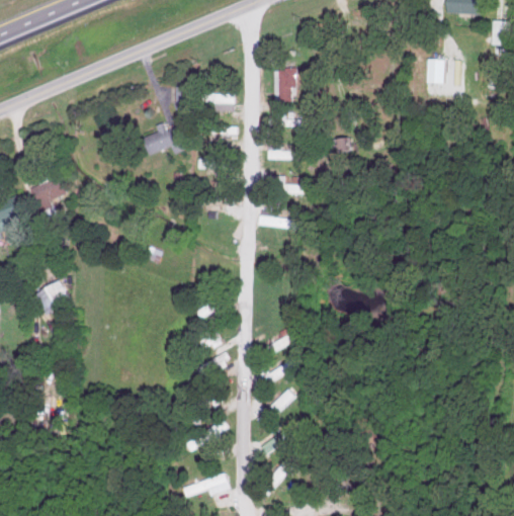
[(448,0),(448,13),(486,14),(486,0),(448,0)]
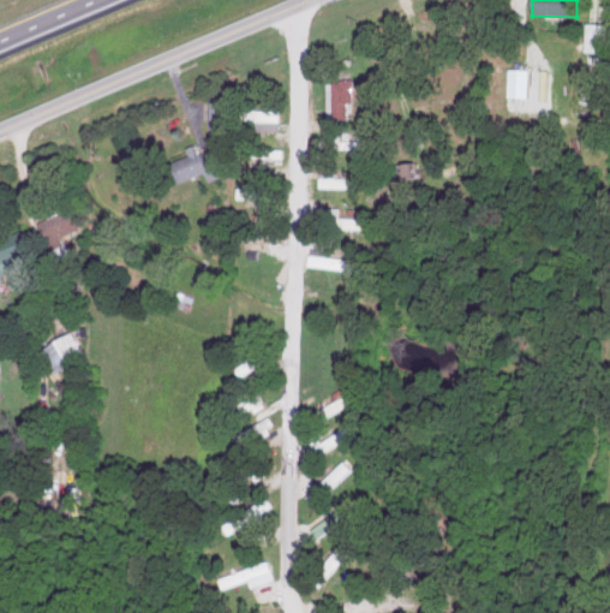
[(605,25),(585,24),(584,53),(604,53),(605,25)]
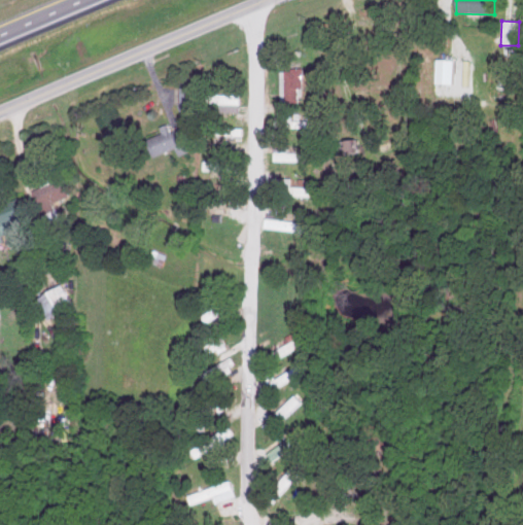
[(455,60),(433,60),(432,83),(454,84),(455,60)]
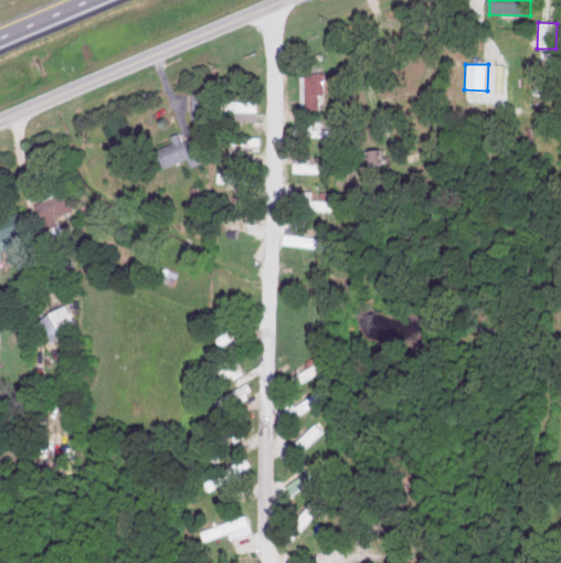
[(504,65),(495,65),(494,93),(503,93),(504,65)]
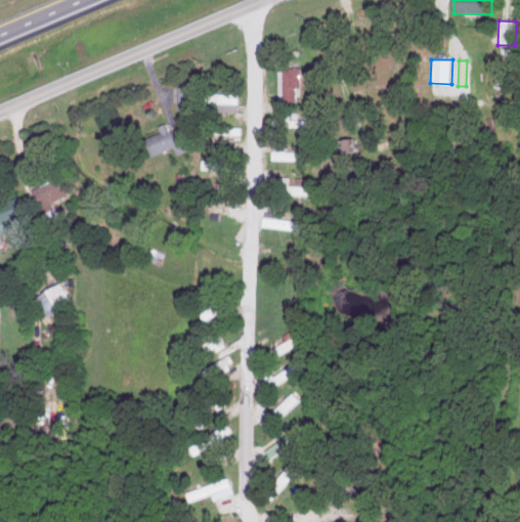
[(299,70),(277,70),(277,102),(295,102),(294,88),(300,88),(299,70)]
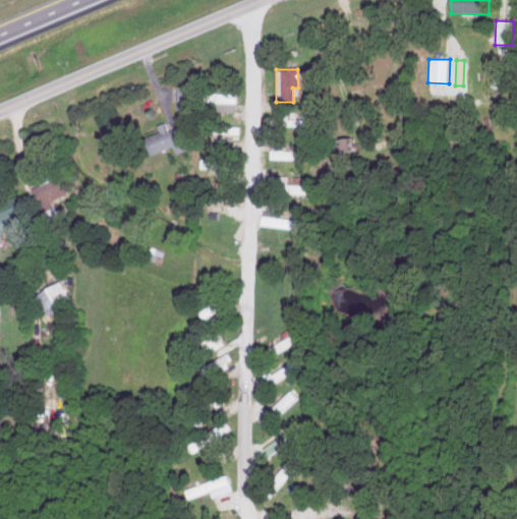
[(194,88),(177,88),(177,108),(194,109),(194,88)]
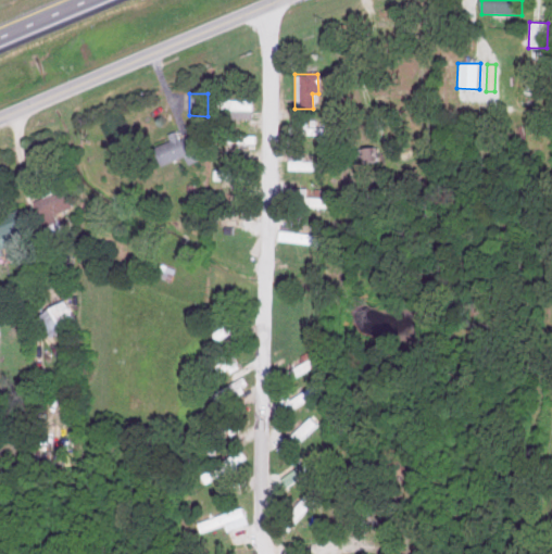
[(252,101),(215,100),(215,110),(251,112),(252,101)]
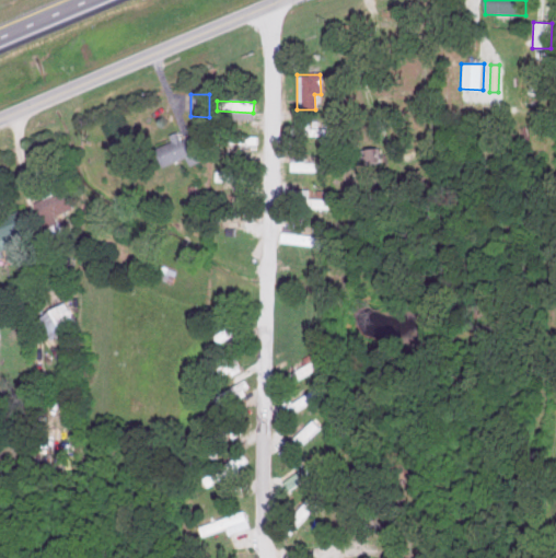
[(327,129),(289,128),(289,136),(327,137),(327,129)]
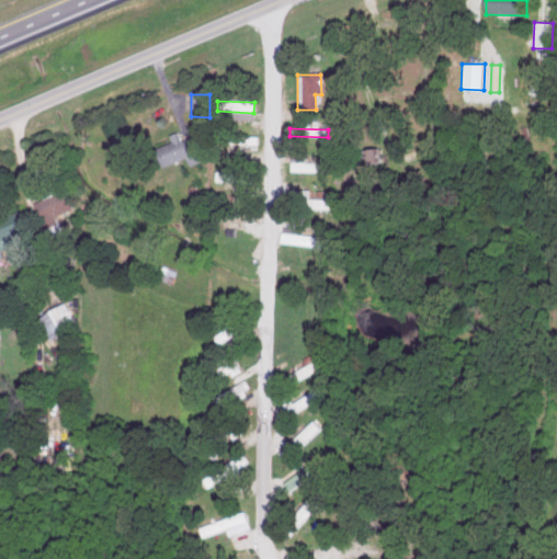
[(186,159),(189,167),(200,162),(191,137),(182,141),(179,133),(169,137),(172,145),(157,150),(163,168),(186,159)]
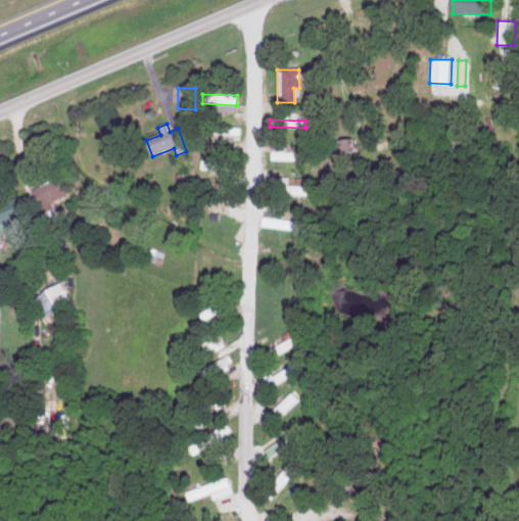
[(346,140),(346,153),(356,152),(355,140),(346,140)]
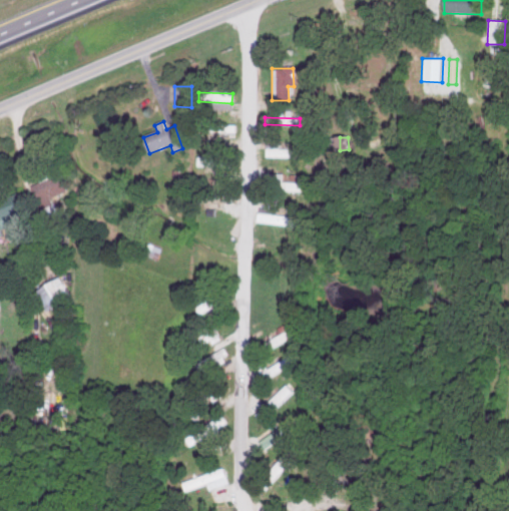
[(279,141),(266,140),(265,157),(291,158),(291,149),(279,149),(279,141)]
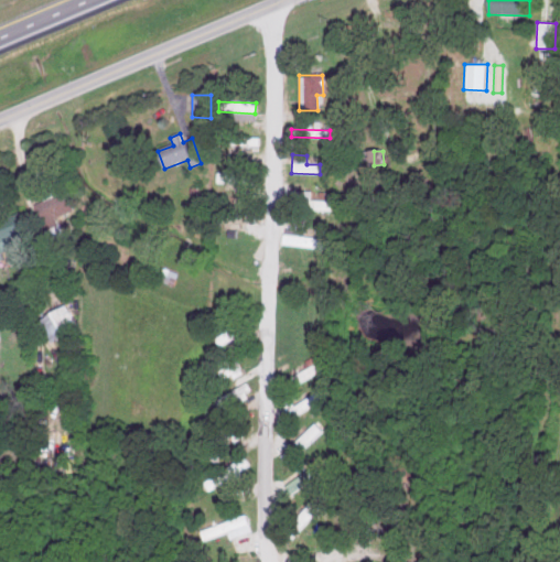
[(256,185),(256,174),(215,173),(215,184),(256,185)]
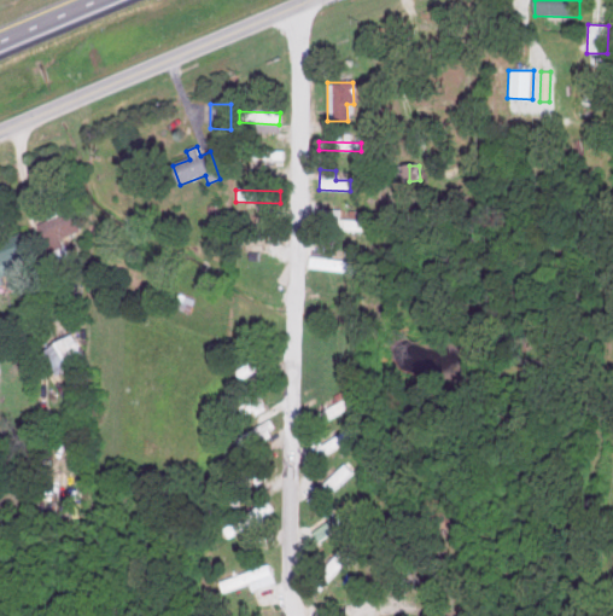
[(322,219),(316,219),(316,230),(371,232),(371,221),(340,220),(340,210),(322,209),(322,219)]
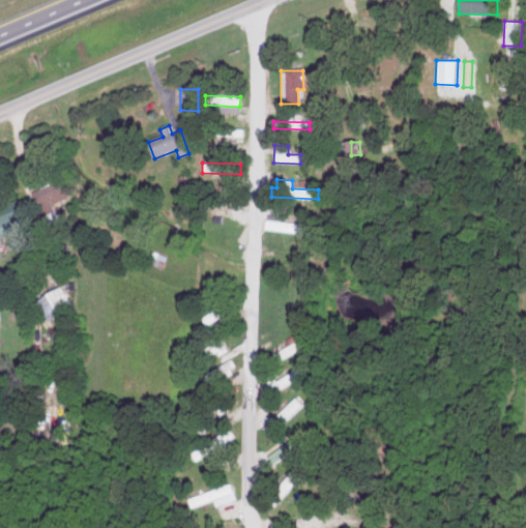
[(37,210),(69,200),(63,180),(31,191),(37,210)]
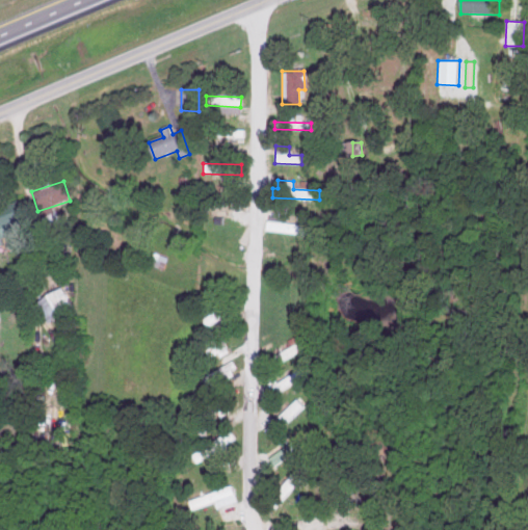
[(30,227),(21,201),(0,207),(0,244),(1,244),(0,241),(0,237),(30,227)]
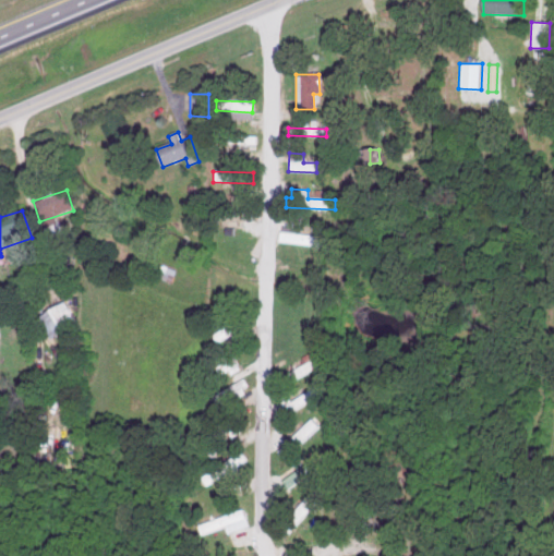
[(325,233),(325,225),(310,226),(310,234),(325,233)]
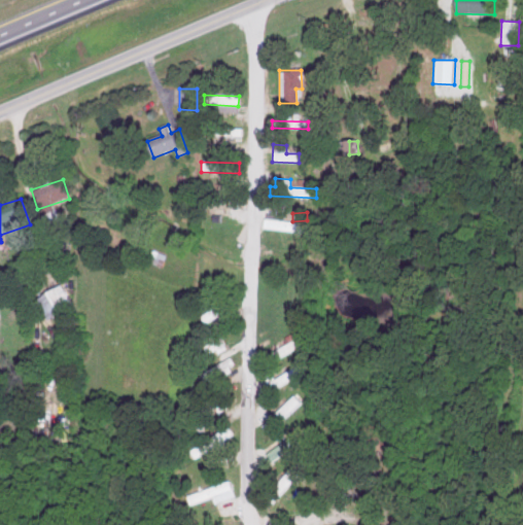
[(265,229),(307,234),(307,223),(283,221),(284,216),(266,214),(265,229)]
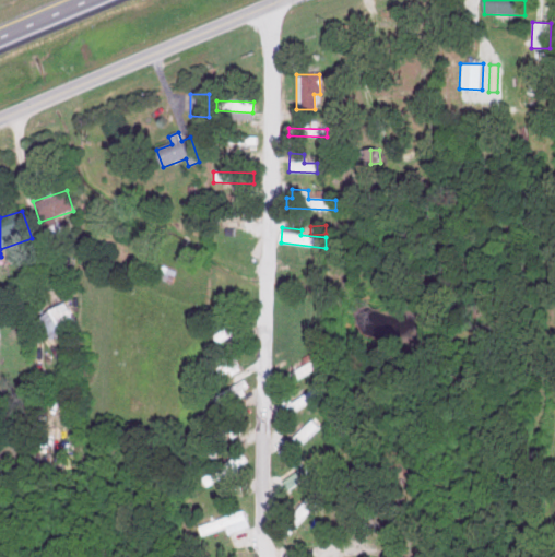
[(51,341),(79,324),(66,303),(38,319),(51,341)]
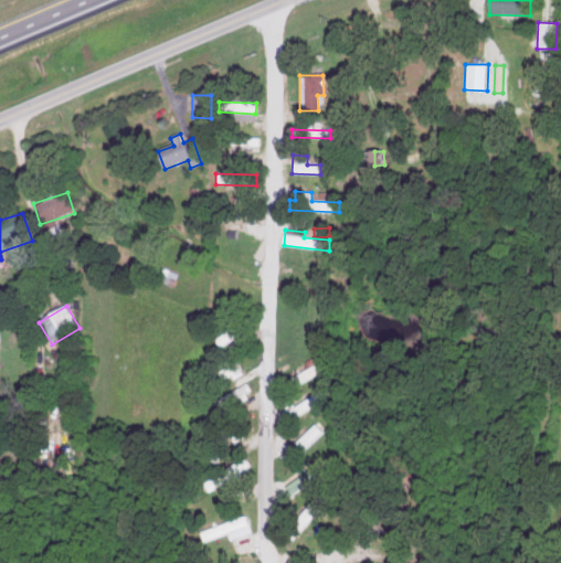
[(242,374),(236,363),(209,376),(213,384),(231,375),(233,379),(242,374)]
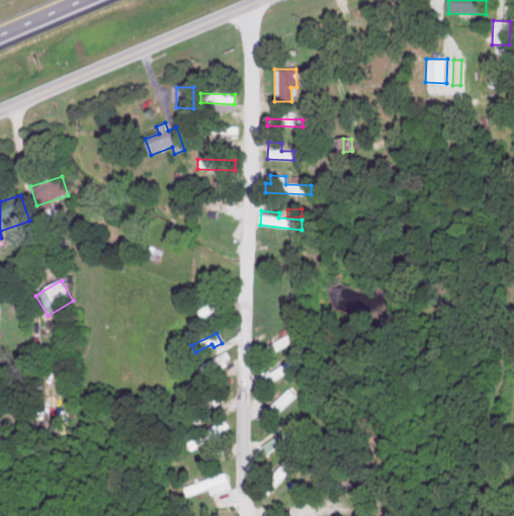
[(293,343),(290,336),(255,350),(258,357),(293,343)]
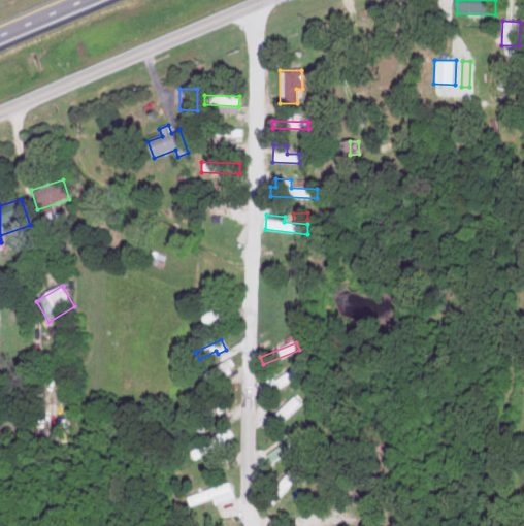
[(235,367),(232,359),(197,374),(201,383),(235,367)]
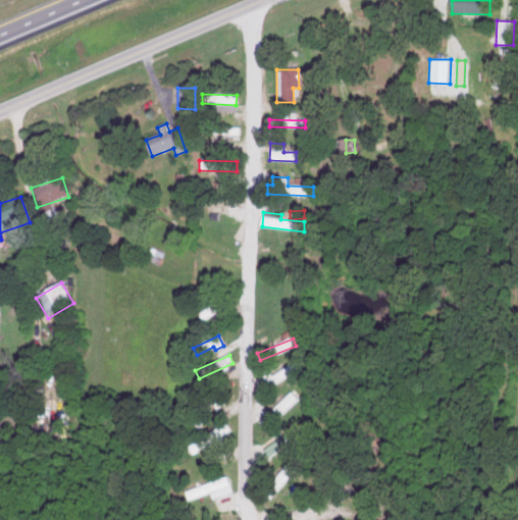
[(300,370),(296,362),(260,379),(265,388),(300,370)]
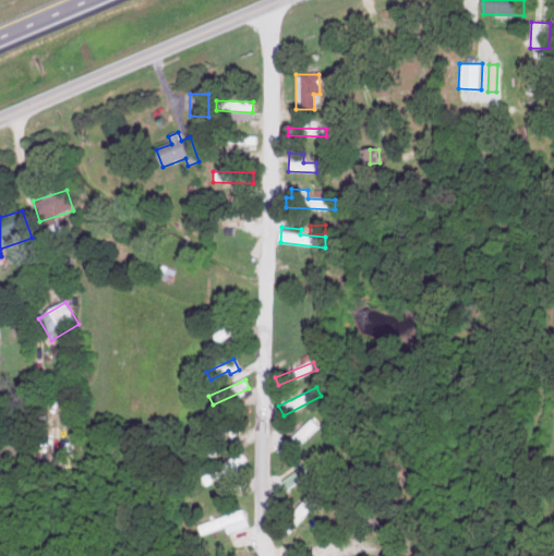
[(240,427),(237,419),(205,433),(208,442),(218,437),(240,427)]
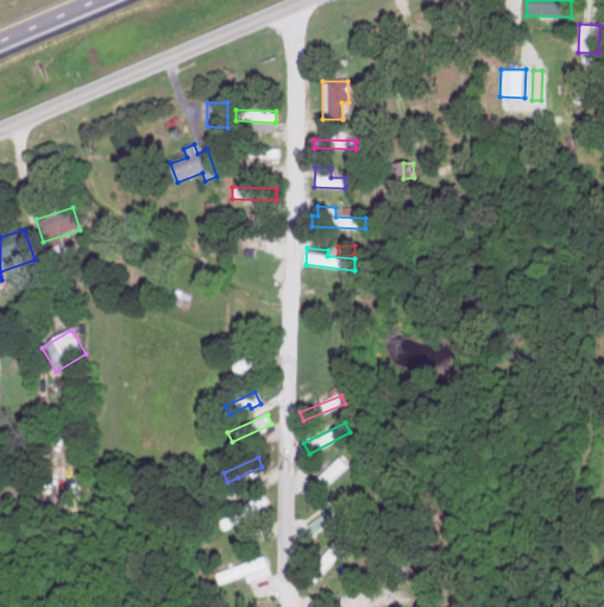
[(300,494),(308,502),(347,465),(339,457),(300,494)]
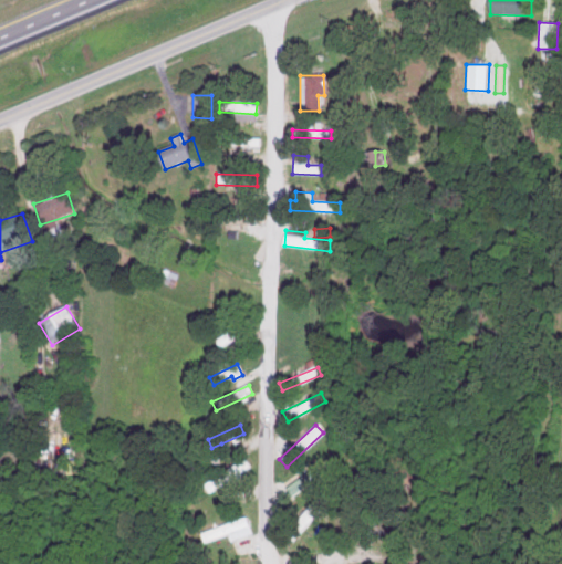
[(245,480),(241,472),(251,468),(248,460),(203,482),(208,492),(232,480),(235,484),(245,480)]
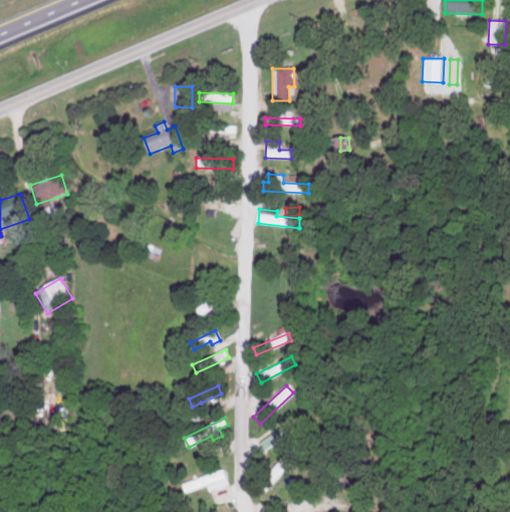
[(300,427),(295,418),(271,431),(273,434),(259,442),(263,449),(300,427)]
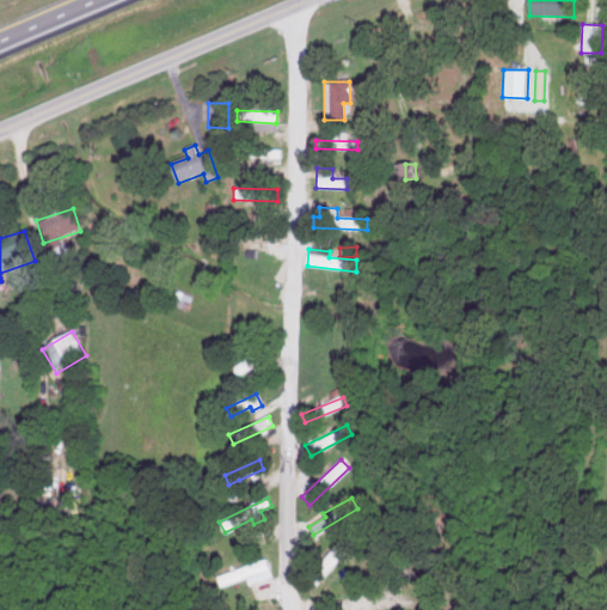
[(305,579),(316,587),(348,548),(338,540),(305,579)]
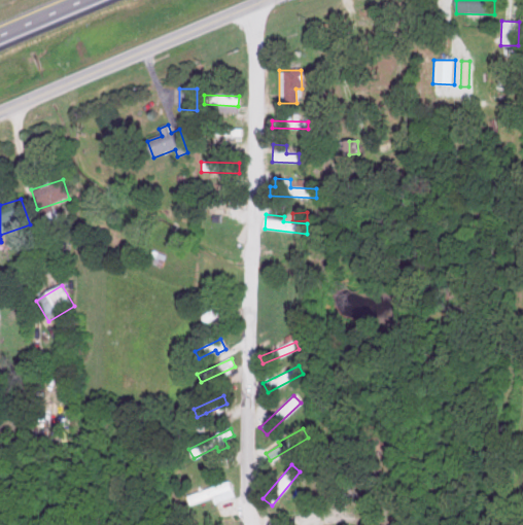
[(215,503),(236,497),(231,482),(184,496),(187,505),(213,498),(215,503)]
